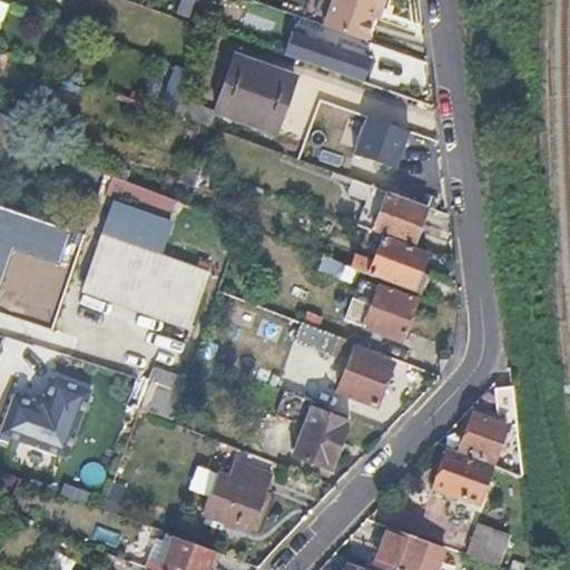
[(374,17),(379,5),(386,7),(387,0),(332,0),(323,25),(366,39),(374,17)]
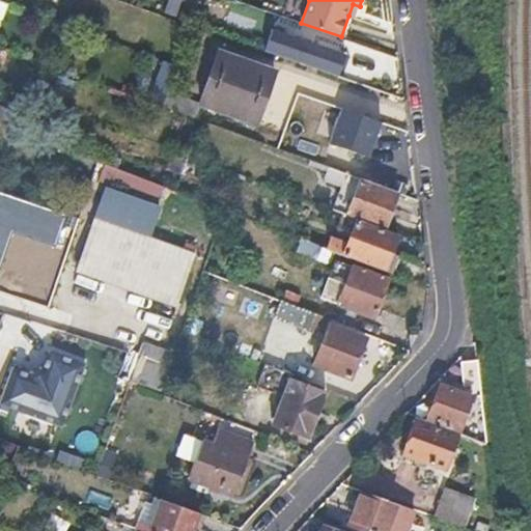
[(356,18),(360,6),(353,4),(348,16),(356,18)]
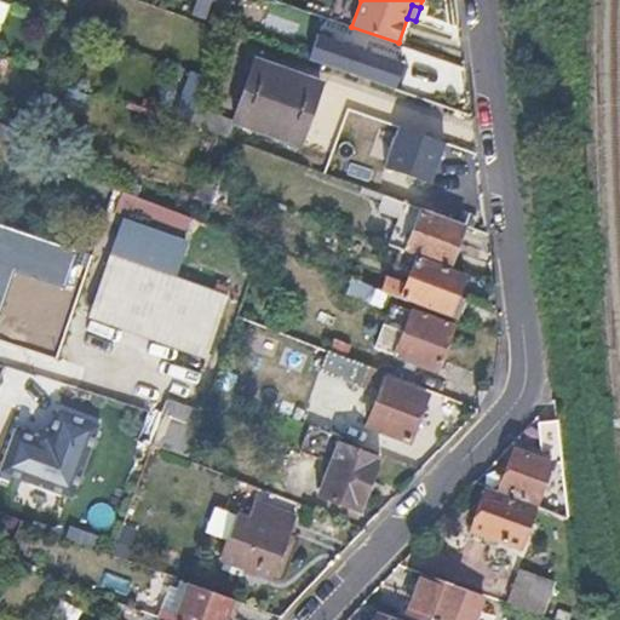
[(402,67),(316,38),(309,59),(395,87),(402,67)]
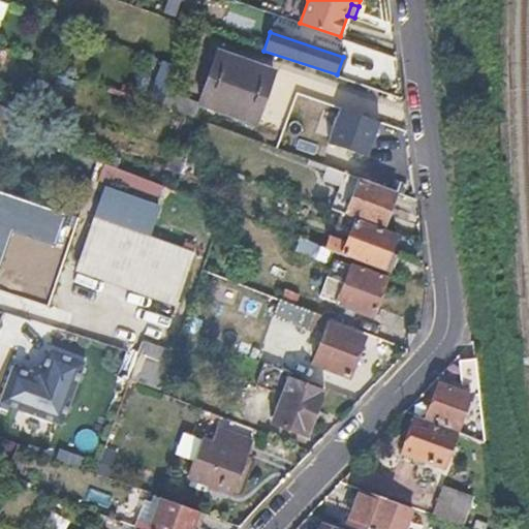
[(365,84),(376,50),(349,39),(343,57),(337,74),(365,84)]
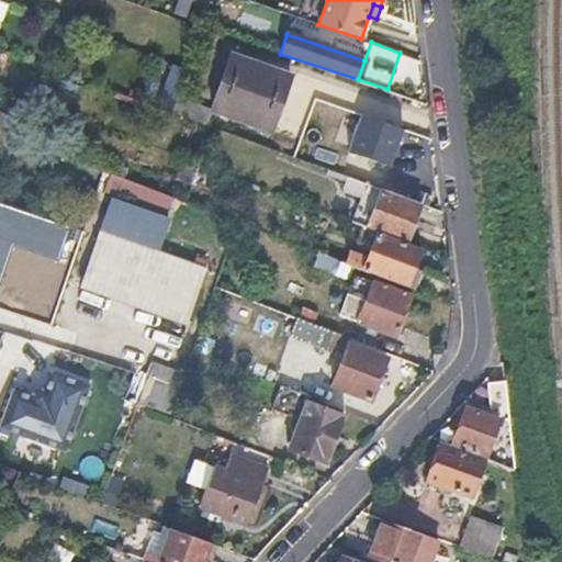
[(232,52),(211,108),(271,130),(293,74),(232,52)]
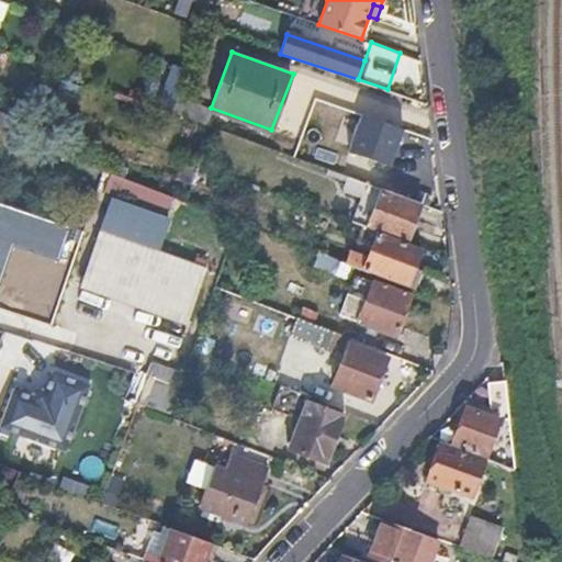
[(178,94),(189,67),(173,62),(157,103),(172,110),(178,94)]
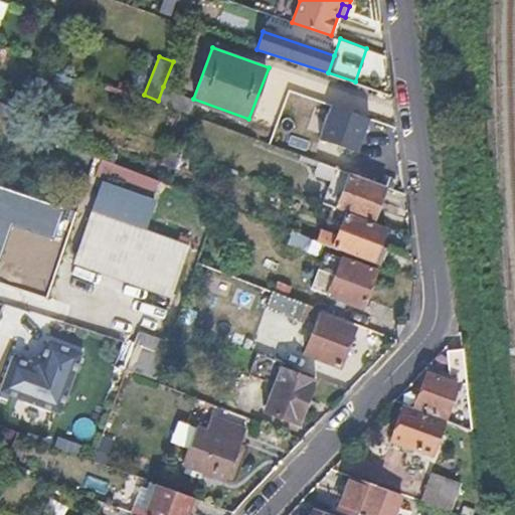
[(188,112),(193,99),(163,87),(158,101),(188,112)]
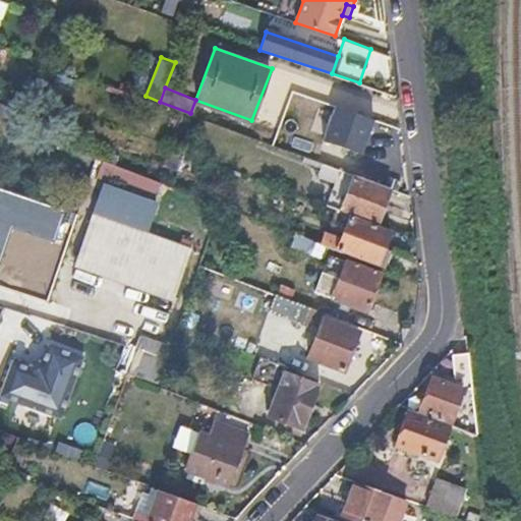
[(0,103),(0,118),(11,122),(14,116),(7,113),(10,107),(0,103)]
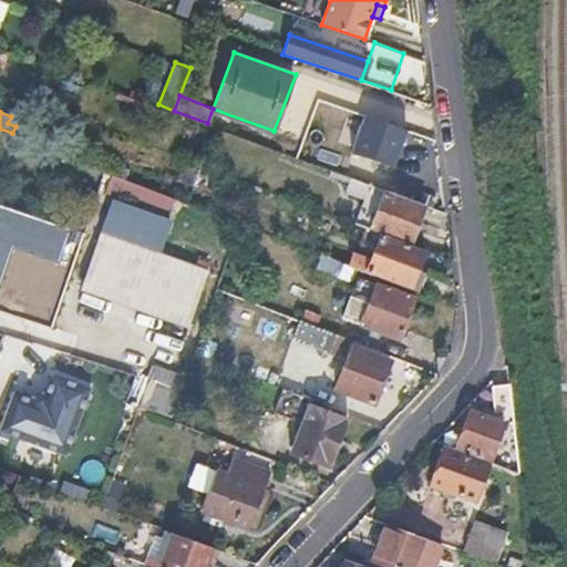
[(405,132),(366,115),(353,147),(393,163),(405,132)]
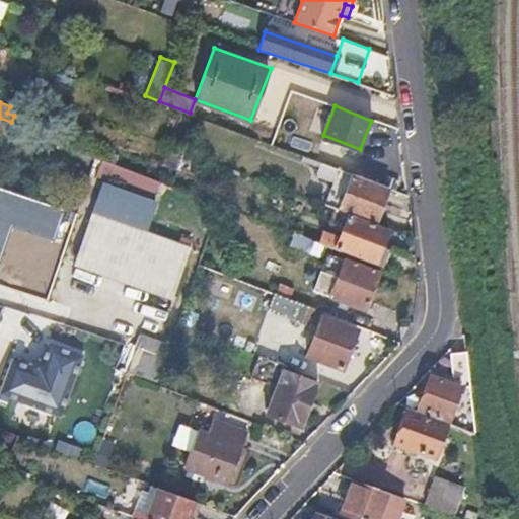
[(313,161),(321,144),(299,133),(294,143),(272,132),(269,140),(313,161)]
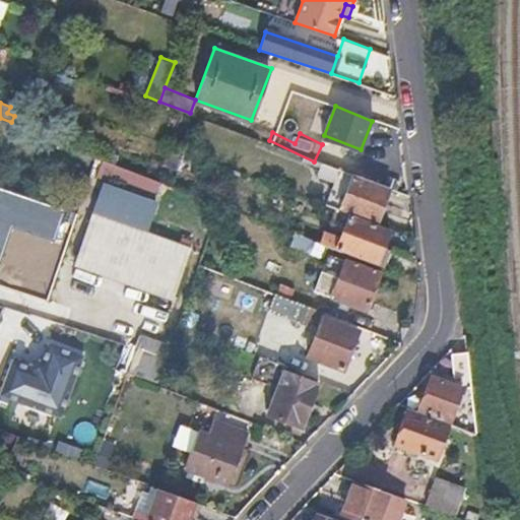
[(173,144),(165,166),(180,171),(188,150),(173,144)]
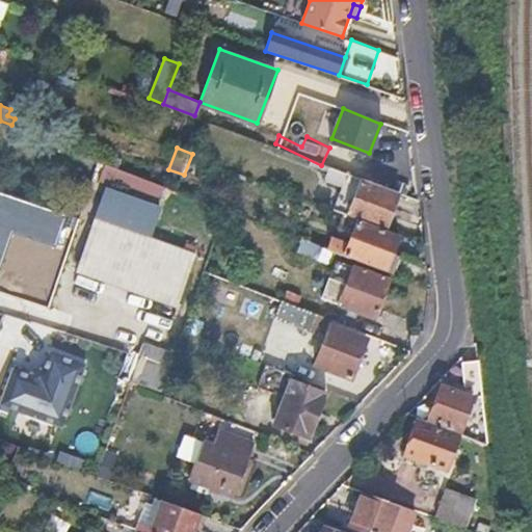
[(159,201),(165,185),(106,162),(100,179),(159,201)]
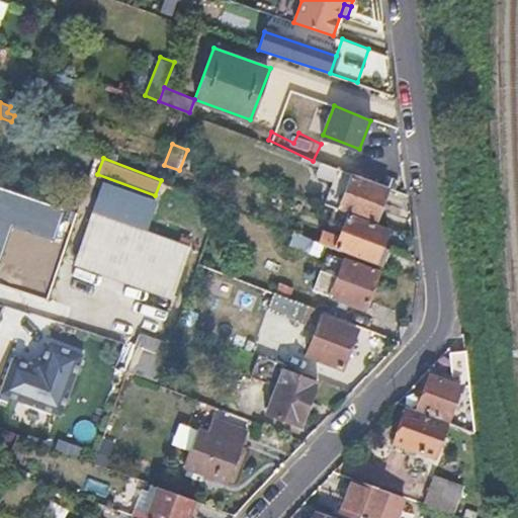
[(375,221),(389,187),(353,174),(350,183),(341,207),(349,210),(375,221)]
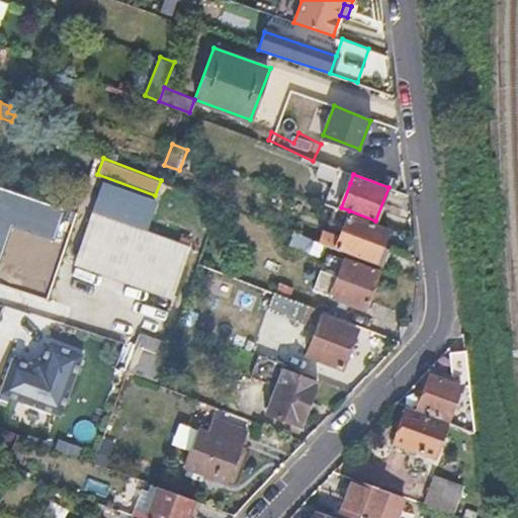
[(155,199),(103,181),(74,264),(171,297),(188,247),(144,230),(155,199)]
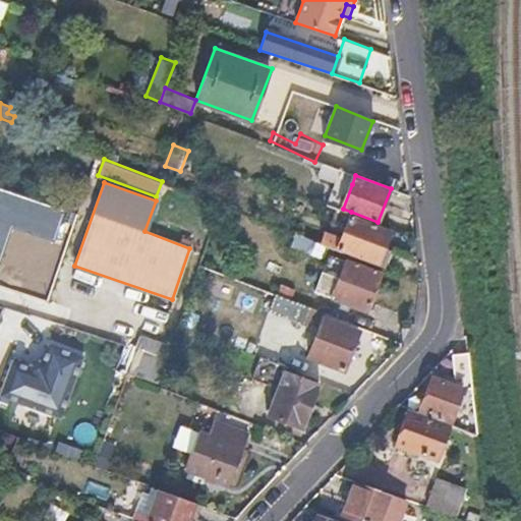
[(65,212),(0,189),(0,261),(10,230),(54,244),(65,212)]
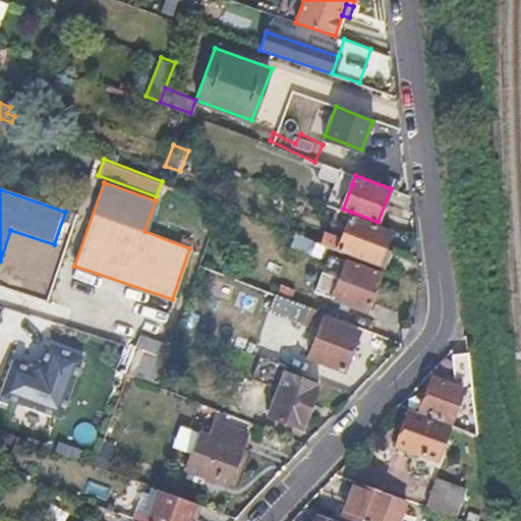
[(351,212),(344,231),(384,246),(391,227),(378,222),(351,212)]
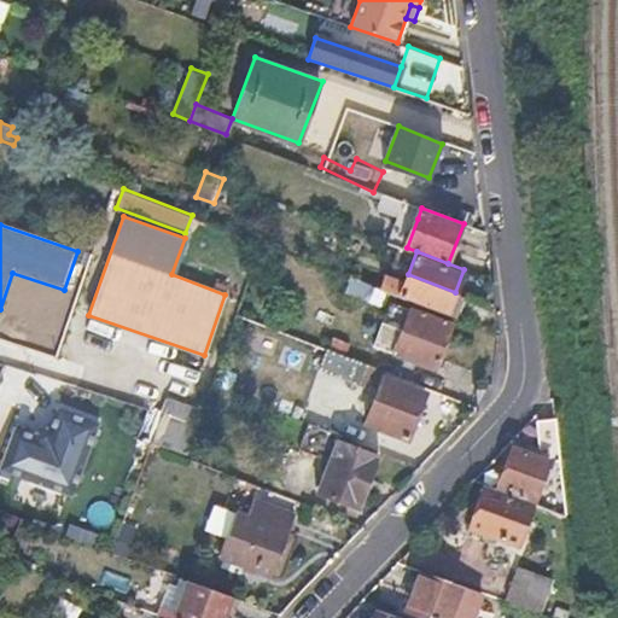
[(384,275),(380,287),(389,291),(448,314),(450,310),(462,314),(468,297),(455,292),(408,274),(406,283),(384,275)]
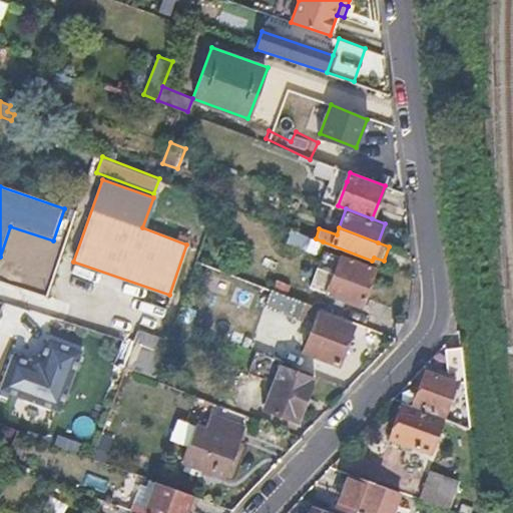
[(323,241),(316,238),(293,229),(289,240),(319,252),(323,241)]
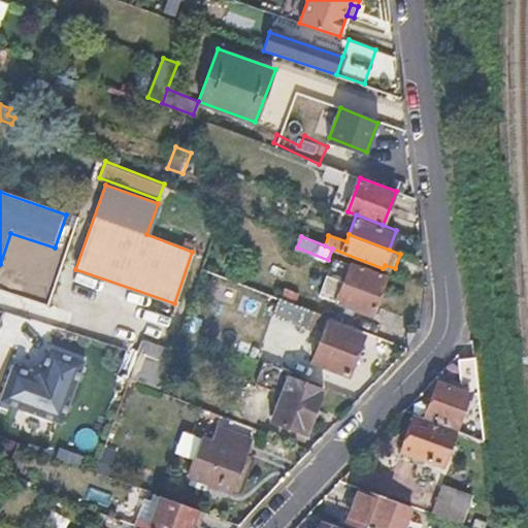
[(344,282),(328,275),(320,295),(371,315),(385,277),(351,265),(344,282)]
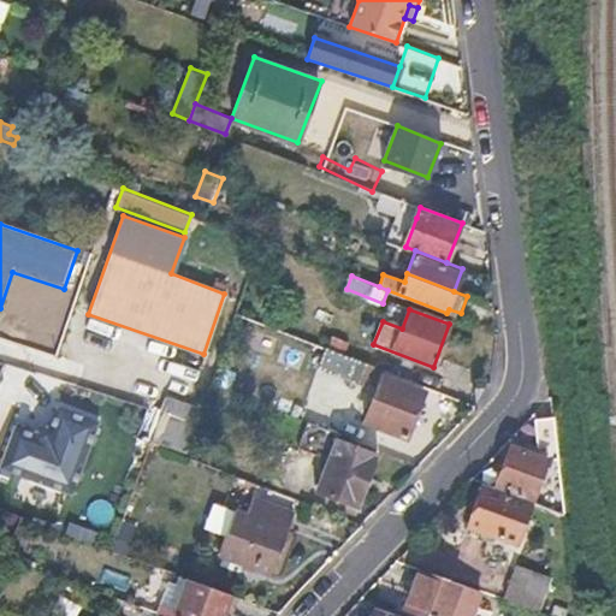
[(342,341),(338,351),(361,360),(365,350),(342,341)]
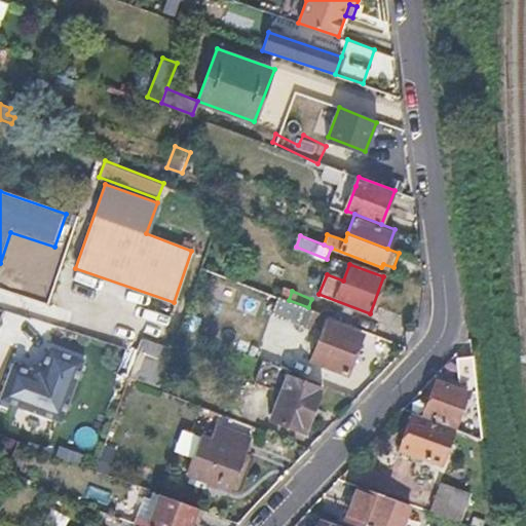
[(324,327),(326,321),(328,315),(308,307),(289,300),(278,296),(274,306),(324,327)]
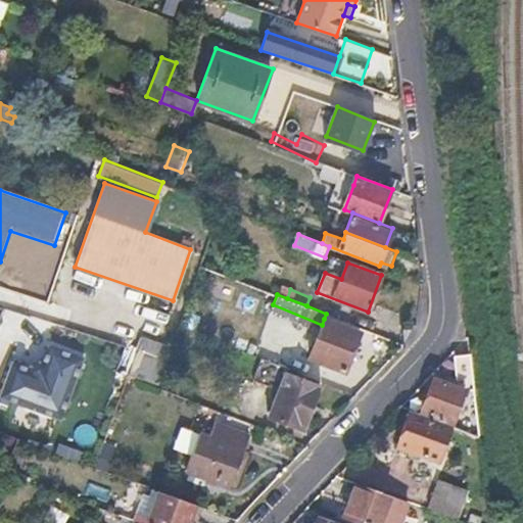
[(361,333),(324,319),(322,325),(308,358),(344,372),(361,333)]
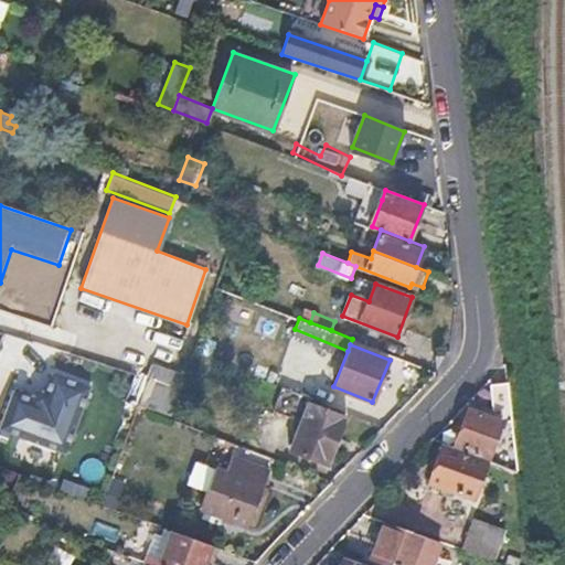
[(162,415),(170,418),(185,377),(150,365),(136,405),(137,406),(162,415)]
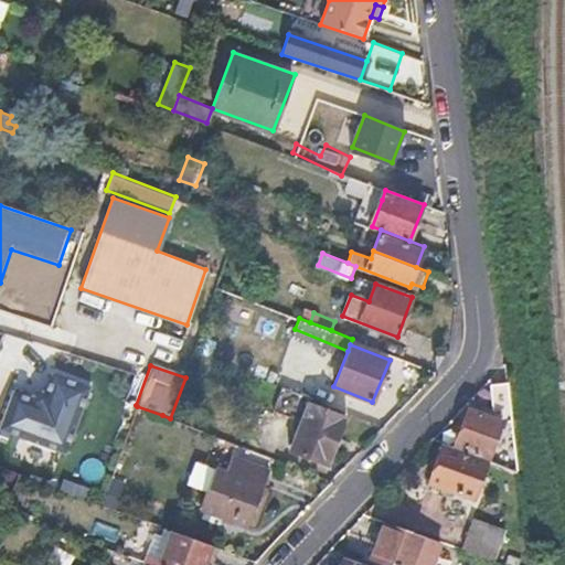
[(0,437),(66,459),(91,386),(53,374),(44,400),(11,388),(0,419),(0,437)]
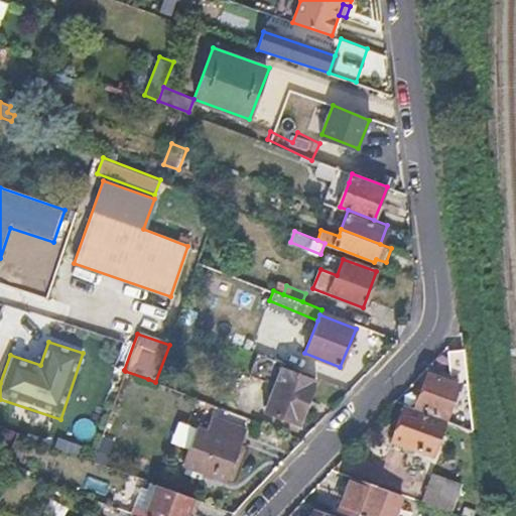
[(464,346),(447,348),(452,376),(445,374),(443,378),(429,373),(417,403),(448,416),(463,382),(468,381),(464,346)]
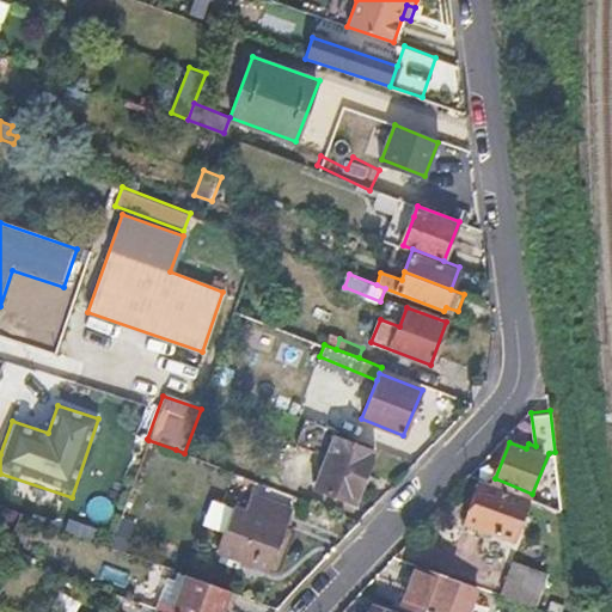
[(336,440),(316,489),(355,503),(375,454),(336,440)]
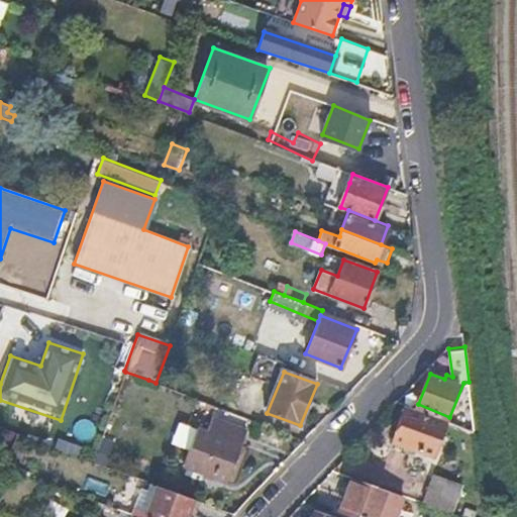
[(444,421),(406,407),(393,437),(432,453),(444,421)]
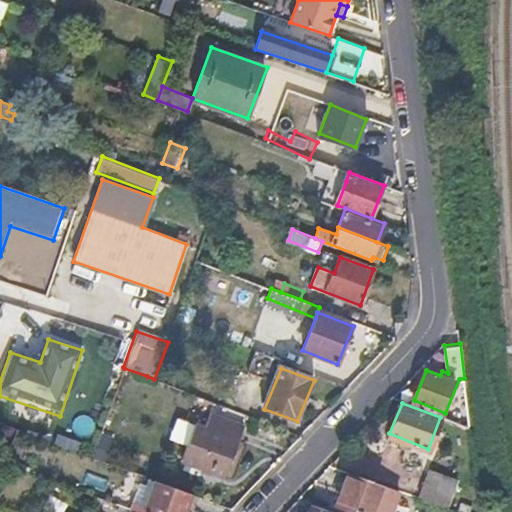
[(197,422),(183,457),(226,473),(244,425),(210,412),(205,426),(197,422)]
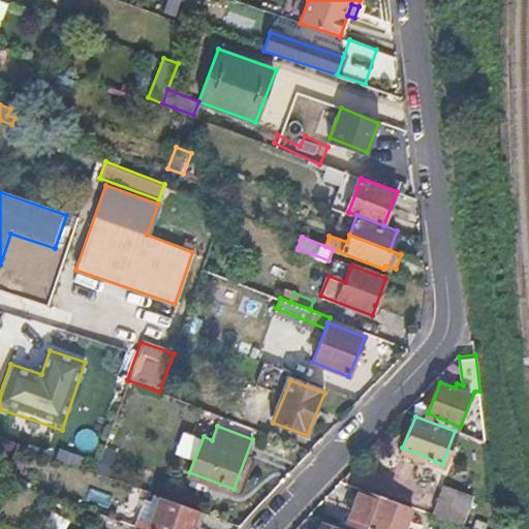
[(53,443),(49,455),(71,463),(75,452),(53,443)]
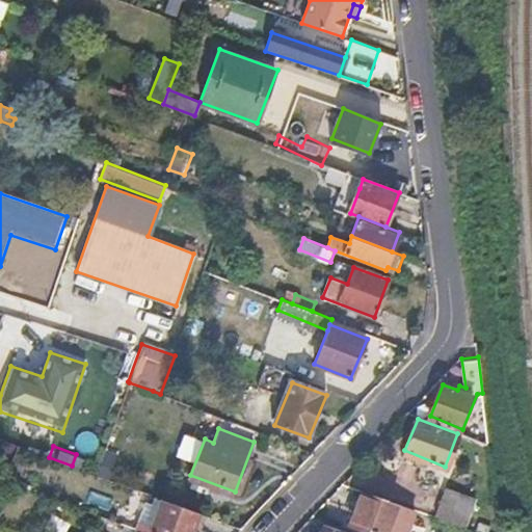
[(0,464),(0,477),(4,479),(12,482),(17,472),(0,464)]
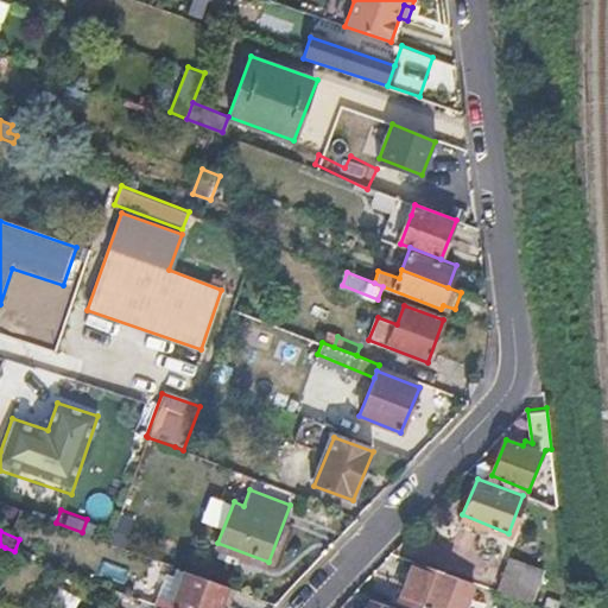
[(417,558),(401,597),(430,607),(442,607),(456,574),(417,558)]
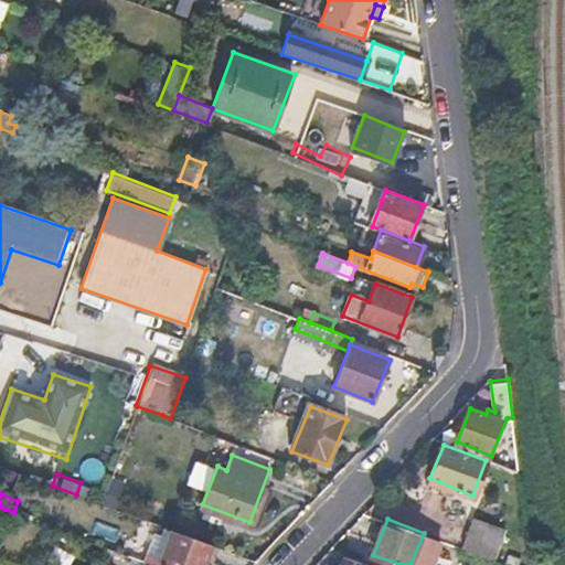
[(502,534),(472,522),(462,547),(494,560),(502,534)]
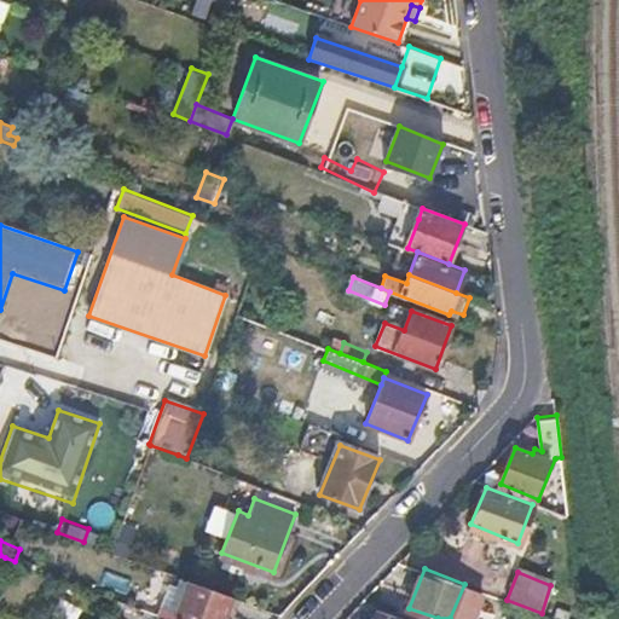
[(168,618),(169,618),(224,618),(232,596),(190,580),(178,612),(160,606),(162,597),(145,590),(139,608),(168,618)]
